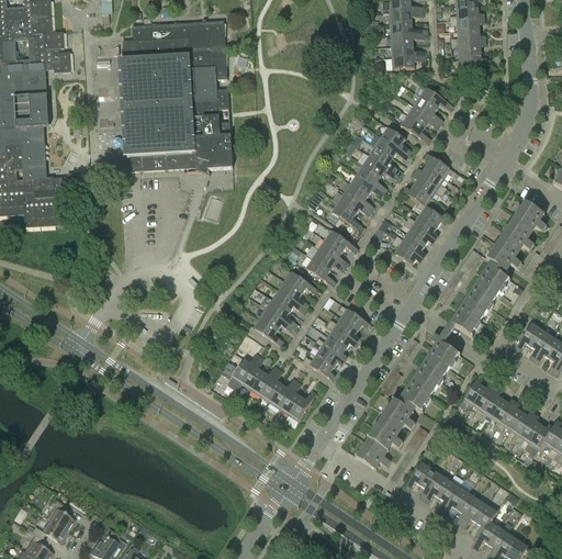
[(0,0),(0,85),(9,85),(9,91),(26,90),(26,87),(30,87),(30,90),(47,89),(46,70),(54,70),(55,73),(71,71),(70,52),(60,52),(59,47),(64,47),(63,31),(53,32),(51,0),(40,0),(0,0)]
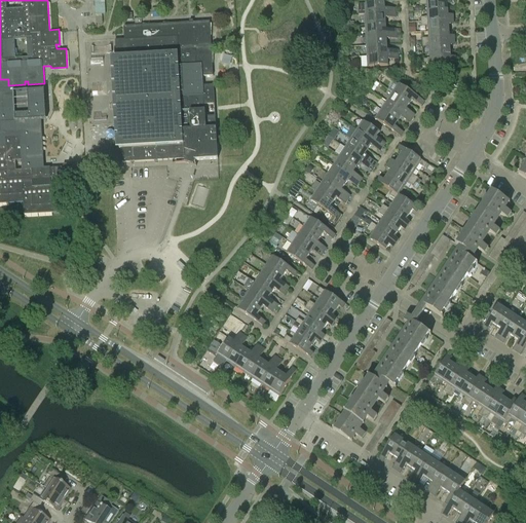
[(94,0),(96,12),(96,21),(103,21),(102,11),(105,11),(104,0),(94,0)]
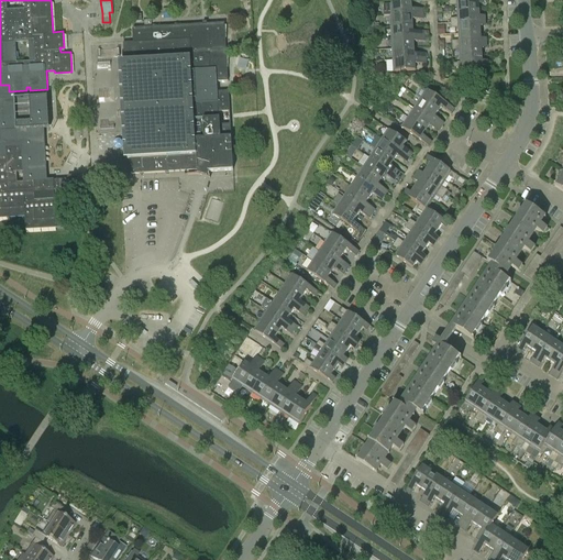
[(449,0),(450,3),(456,2),(457,10),(478,9),(478,2),(484,1),(484,0),(449,0)]
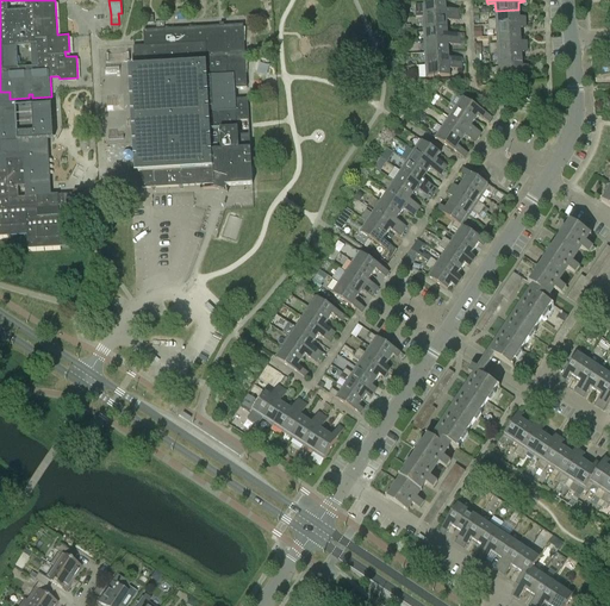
[(422,2),(416,2),(417,14),(423,14),(459,12),(458,7),(446,7),(446,1),(422,2)]
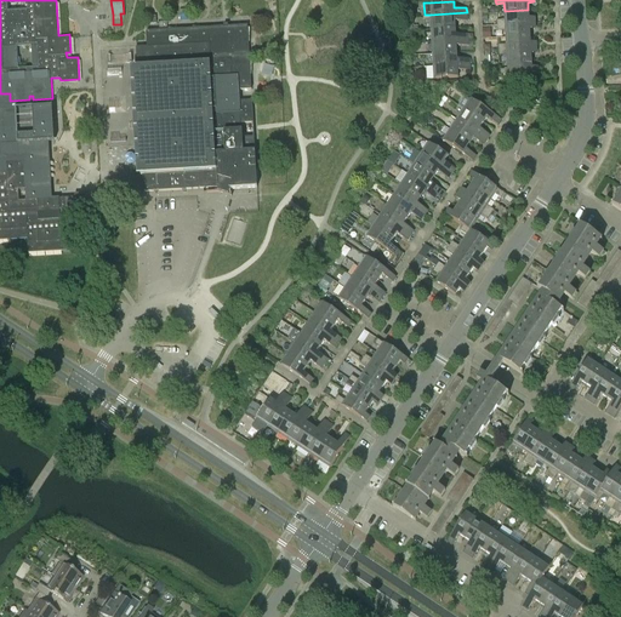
[(528,10),(505,11),(505,17),(496,17),(497,23),(535,21),(535,16),(529,16),(528,10)]
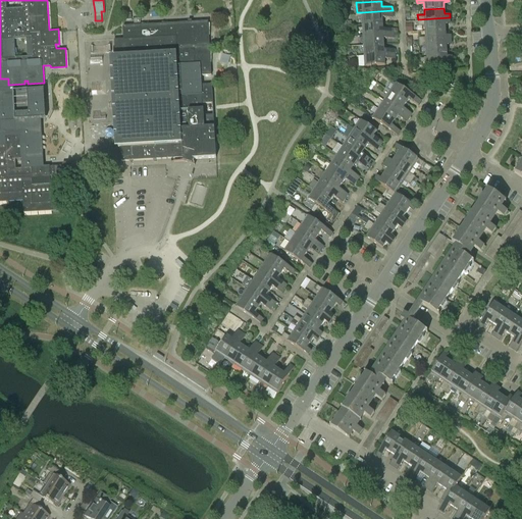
[(393,15),(393,10),(362,12),(362,22),(382,21),(381,16),(393,15)]
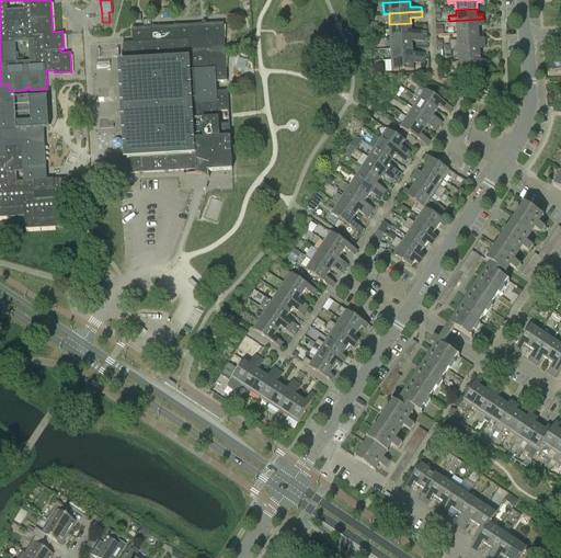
[(483,19),(449,21),(449,25),(456,25),(457,32),(478,31),(478,24),(483,23),(483,19)]
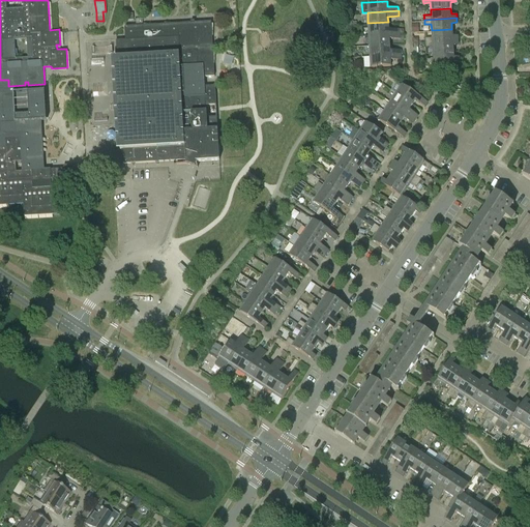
[(197,165),(197,159),(219,157),(216,114),(207,115),(206,103),(216,103),(215,83),(205,84),(204,75),(214,74),(211,19),(124,25),(125,37),(116,38),(117,55),(114,55),(118,122),(120,147),(122,147),(123,162),(176,158),(176,162),(186,162),(197,165)]
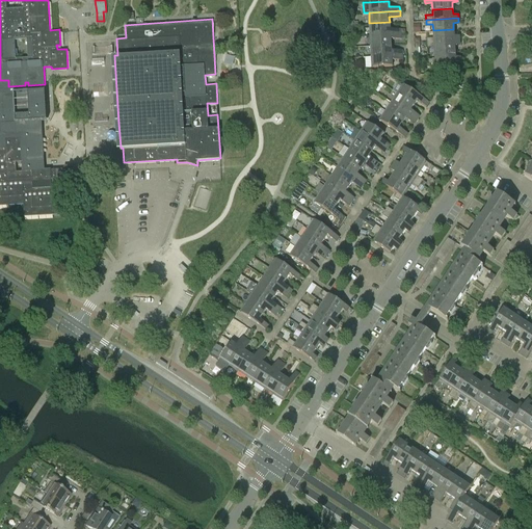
[(390,22),(369,23),(370,34),(401,32),(401,31),(400,27),(390,28),(390,22)]
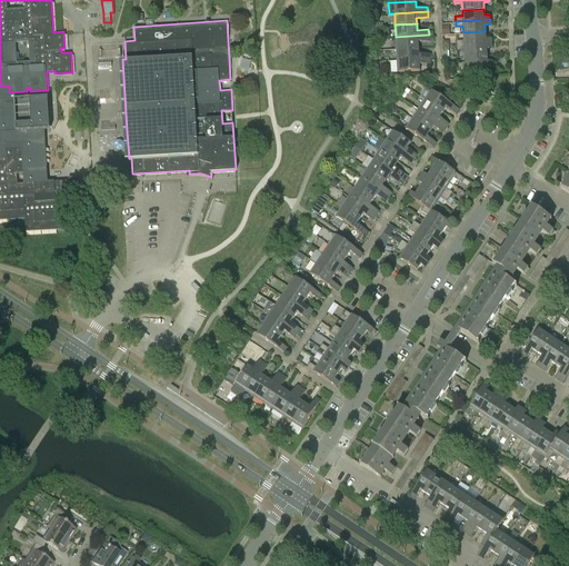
[(485,31),(463,32),(463,38),(456,39),(457,43),(491,41),(491,37),(486,37),(485,31)]
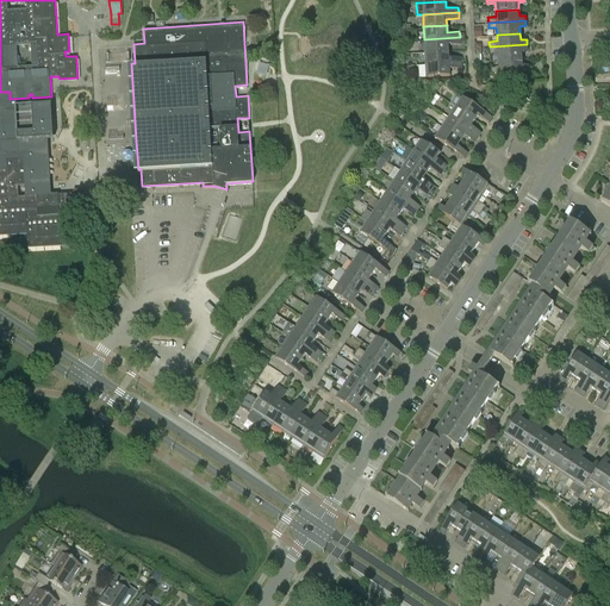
[(460,42),(460,37),(424,39),(425,51),(448,50),(447,43),(460,42)]
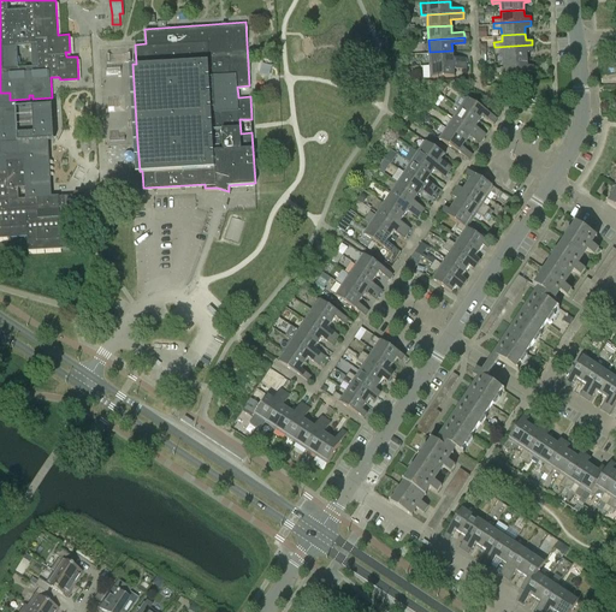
[(532,45),(495,47),(495,53),(503,52),(503,59),(526,58),(526,51),(532,51),(532,45)]
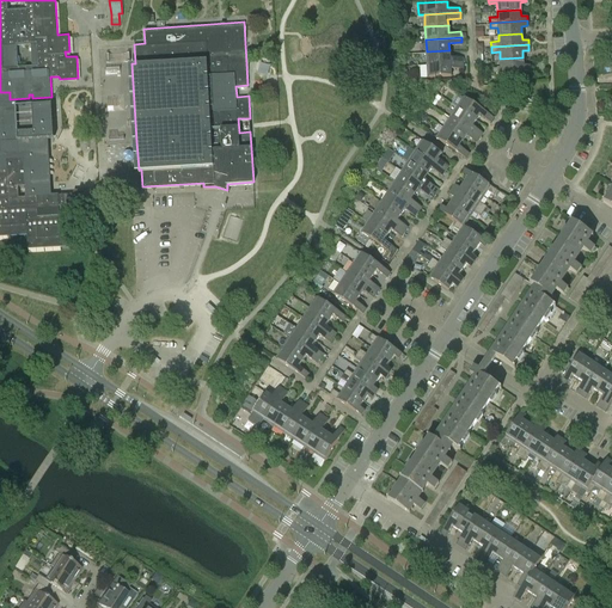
[(595,57),(607,56),(607,48),(607,47),(594,48),(595,57)]
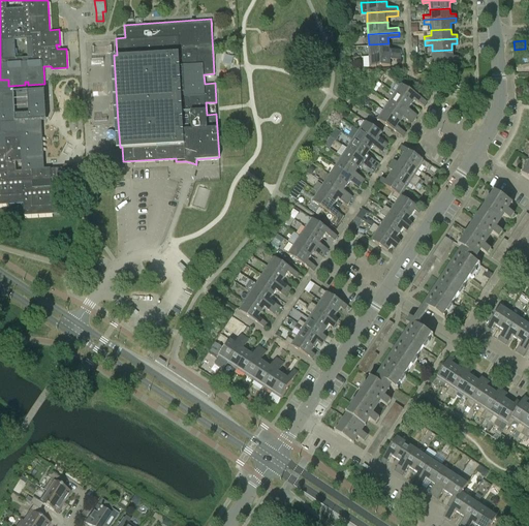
[(389,43),(369,44),(369,54),(400,53),(400,48),(389,49),(389,43)]
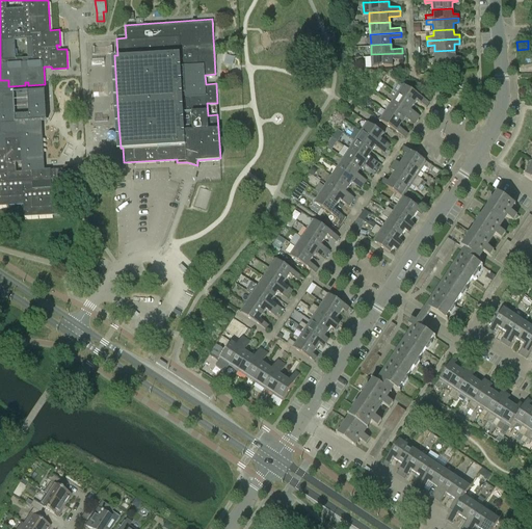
[(428,62),(460,60),(460,55),(455,56),(454,50),(434,51),(434,57),(427,57),(428,62)]
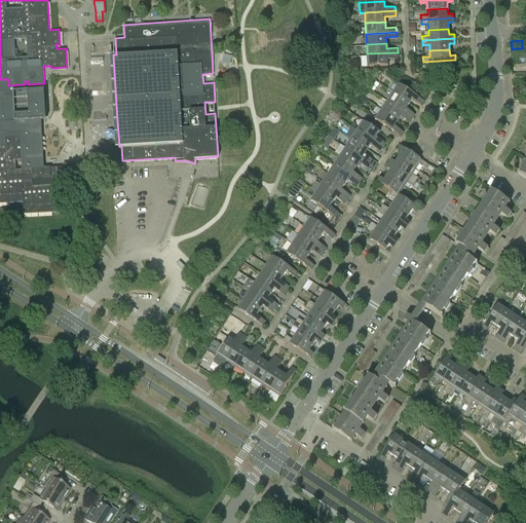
[(398,58),(398,52),(367,53),(368,65),(387,64),(387,59),(398,58)]
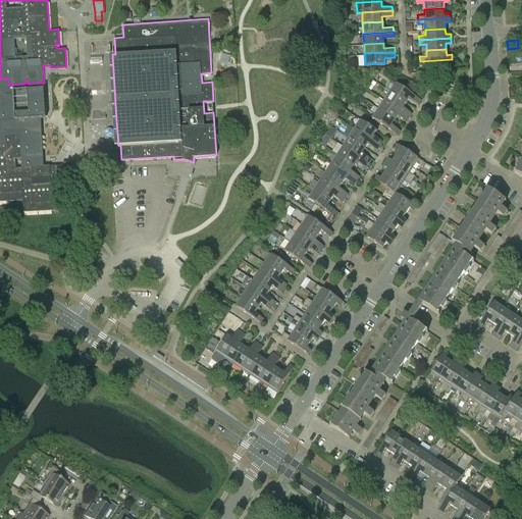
[(0,144),(5,144),(4,134),(20,133),(21,156),(15,157),(15,166),(44,164),(41,116),(45,116),(44,97),(44,90),(44,83),(28,84),(28,81),(24,81),(24,84),(8,85),(8,79),(0,79),(0,144)]
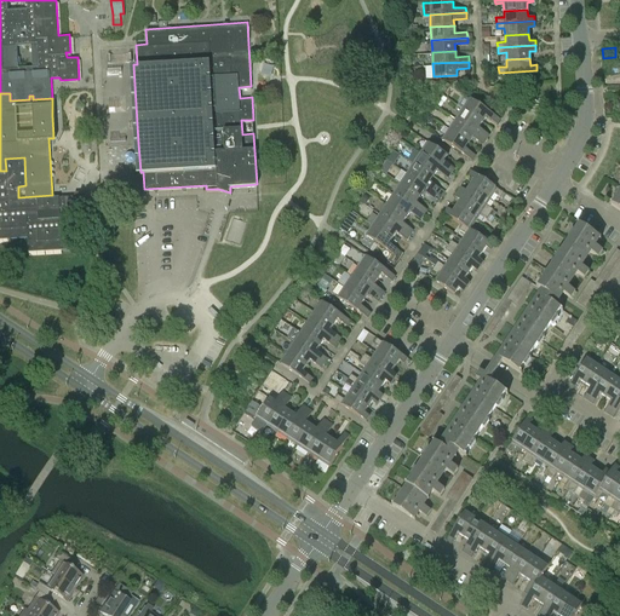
[(464,93),(458,103),(463,107),(482,120),(486,115),(497,121),(500,116),(469,97),(464,93)]
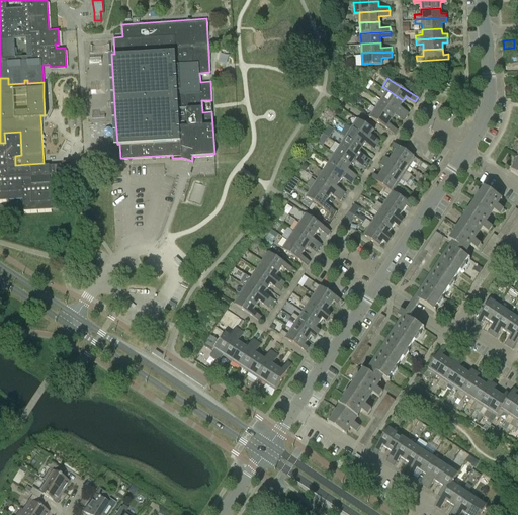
[(380,97),(406,114),(409,110),(400,104),(403,100),(386,89),(380,97)]
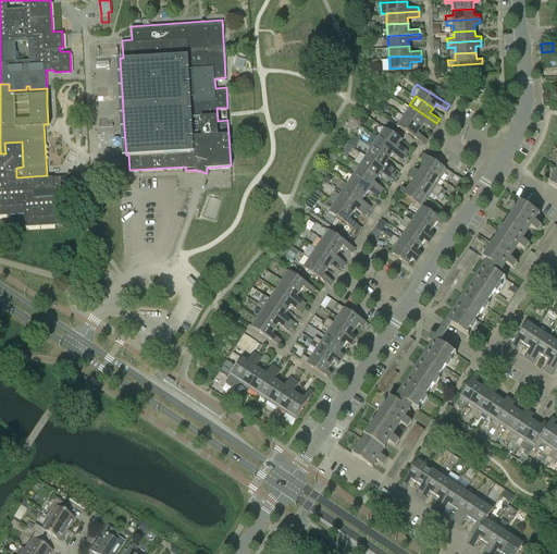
[(403,114),(421,126),(424,121),(434,127),(436,123),(409,105),(403,114)]
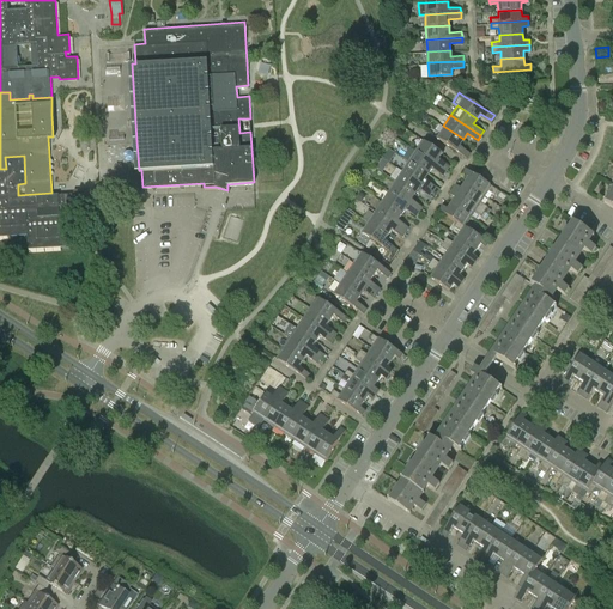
[(443,126),(437,136),(467,157),(469,151),(460,145),(463,139),(443,126)]
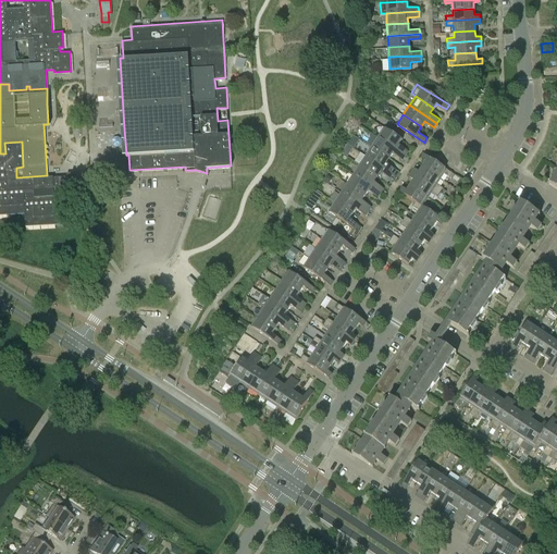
[(398,143),(401,137),(384,125),(378,135),(405,154),(407,149),(398,143)]
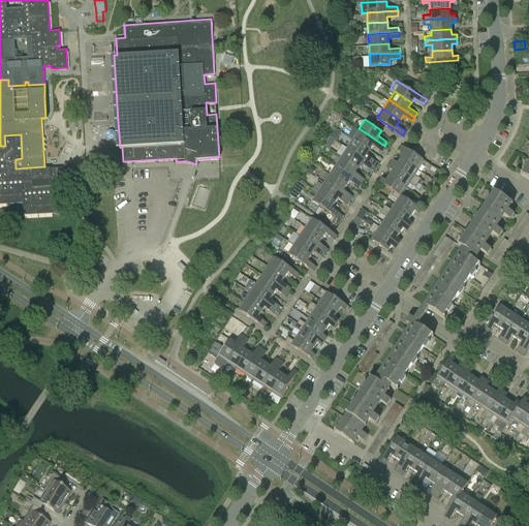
[(341,130),(335,126),(330,134),(336,138),(341,130)]
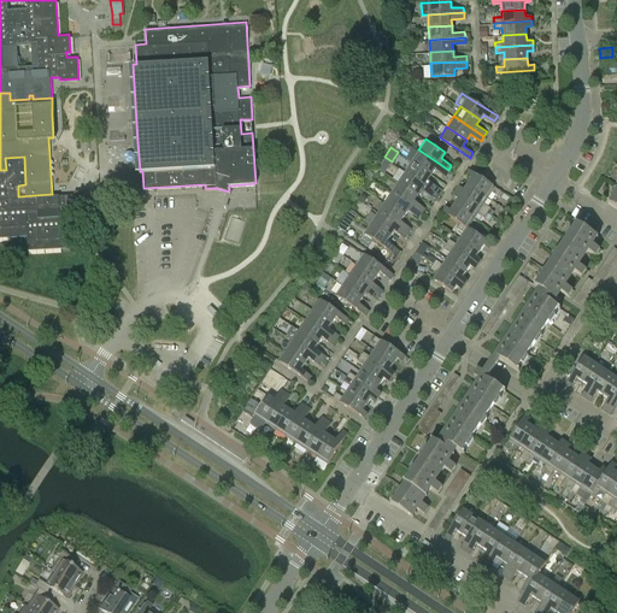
[(448,170),(418,149),(411,160),(430,174),(434,168),(445,175),(448,170)]
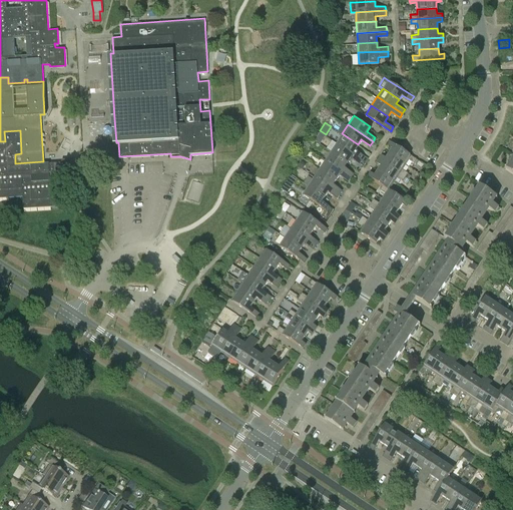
[(15,154),(21,153),(20,130),(4,131),(5,141),(0,141),(0,196),(23,195),(24,207),(65,204),(64,187),(77,186),(77,172),(73,172),(73,156),(61,157),(61,160),(48,161),(48,160),(43,161),(15,163),(15,154)]
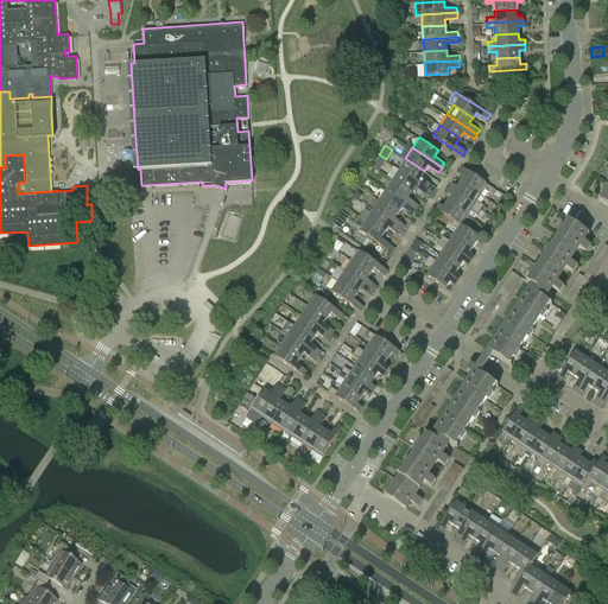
[(379,156),(373,165),(380,169),(386,159),(379,156)]
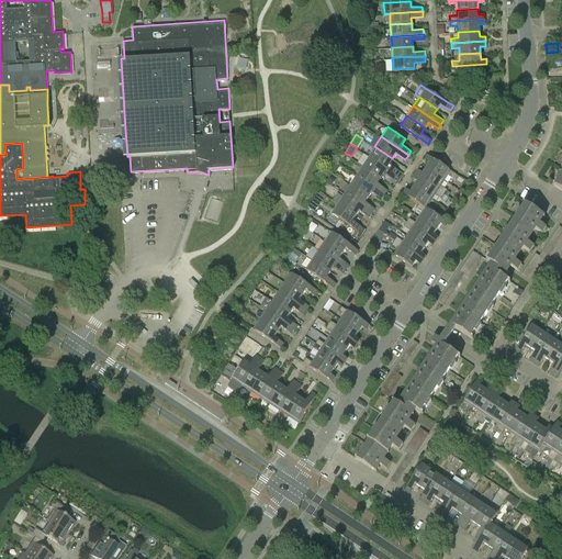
[(392,158),(374,146),(368,155),(395,174),(398,169),(389,163),(392,158)]
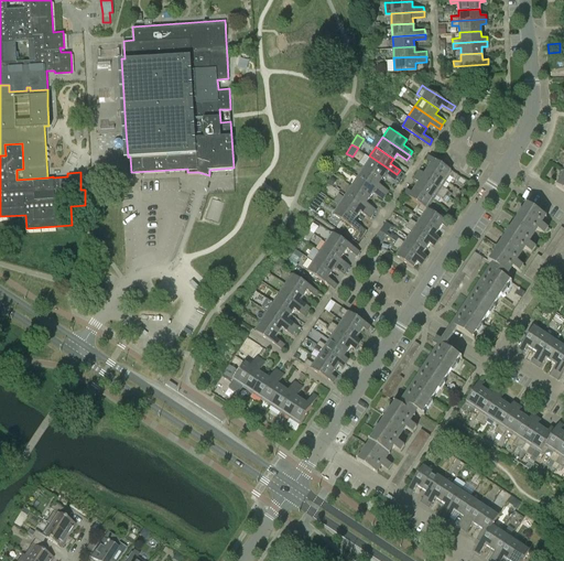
[(365,152),(359,161),(364,164),(364,165),(381,177),(384,172),(394,179),(397,174),(369,155),(365,152)]
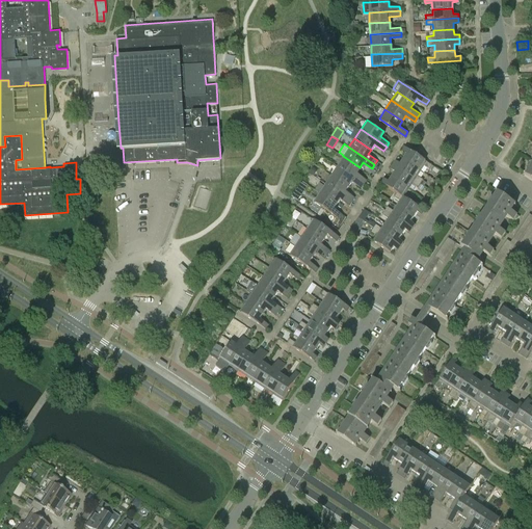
[(406,153),(403,158),(420,168),(423,163),(429,168),(432,164),(404,146),(402,150),(406,153)]
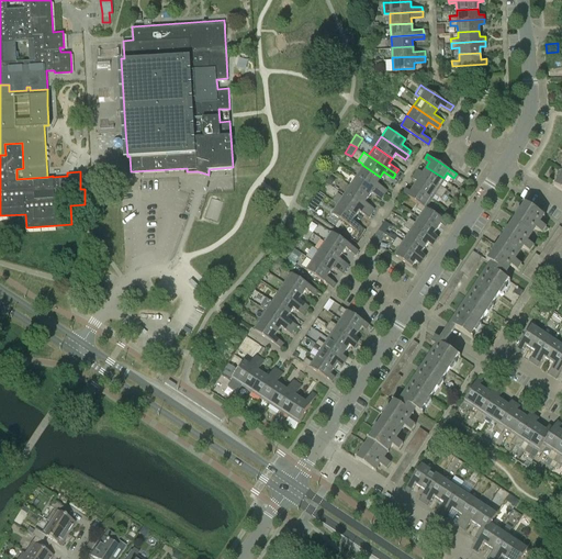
[(380,177),(362,165),(356,174),(383,192),(386,188),(377,181),(380,177)]
